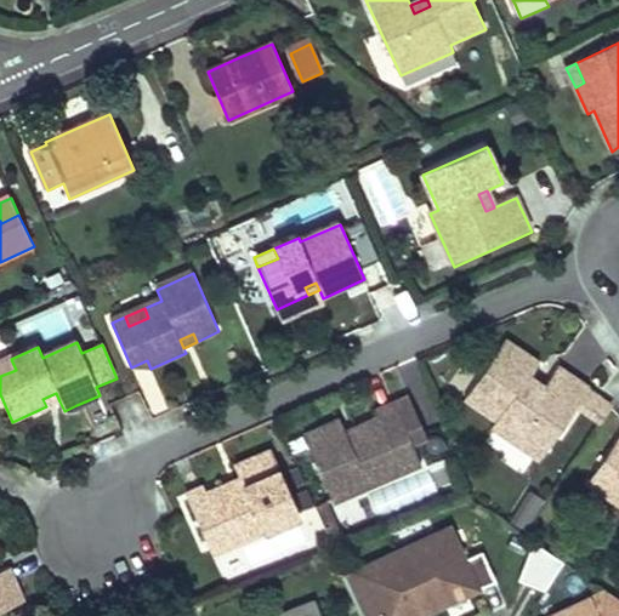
[(494,429),(541,462),(590,392),(575,382),(558,370),(545,391),(540,398),(524,388),(529,381),(540,366),(506,343),(467,400),(499,422),(494,429)]
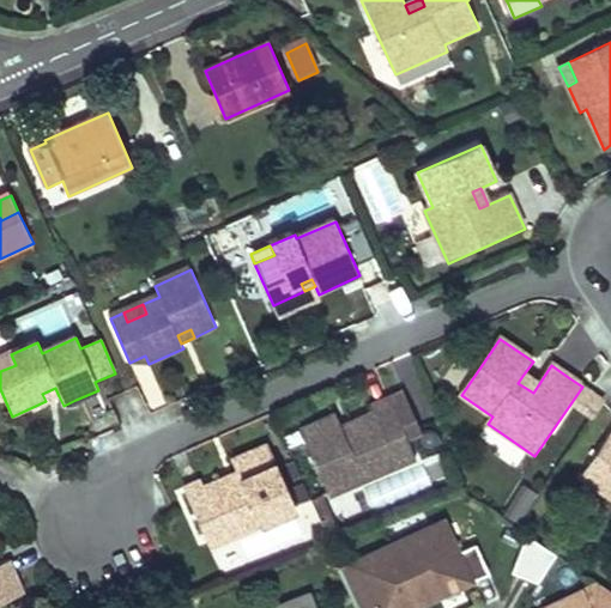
[(11,354),(0,358),(0,371),(16,365),(11,354)]
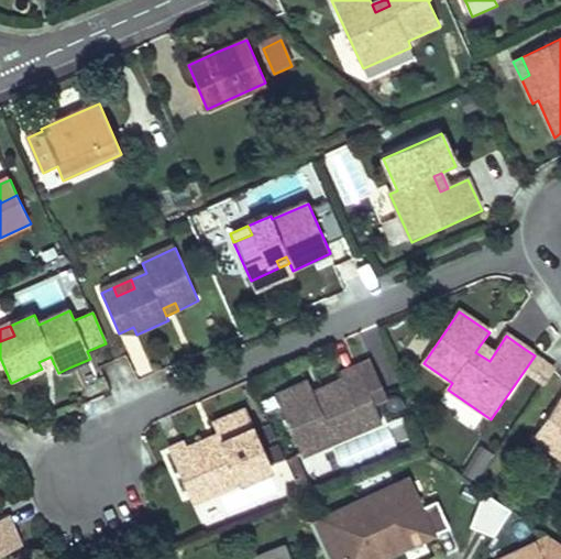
[(123,342),(142,377),(153,372),(134,337),(123,342)]
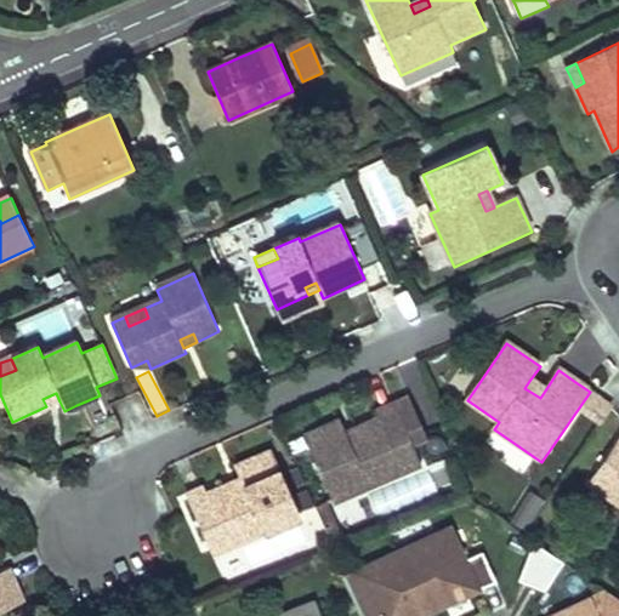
[(529,381),(524,388),(540,398),(545,391),(529,381)]
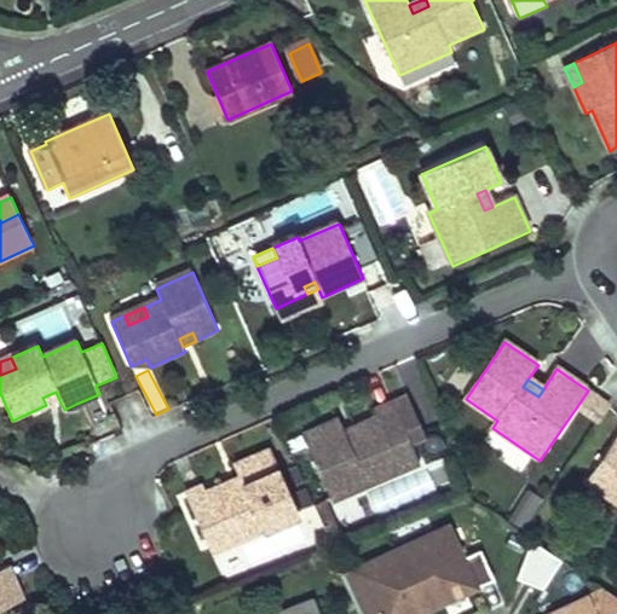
[(42,398),(46,405),(59,400),(56,392),(42,398)]
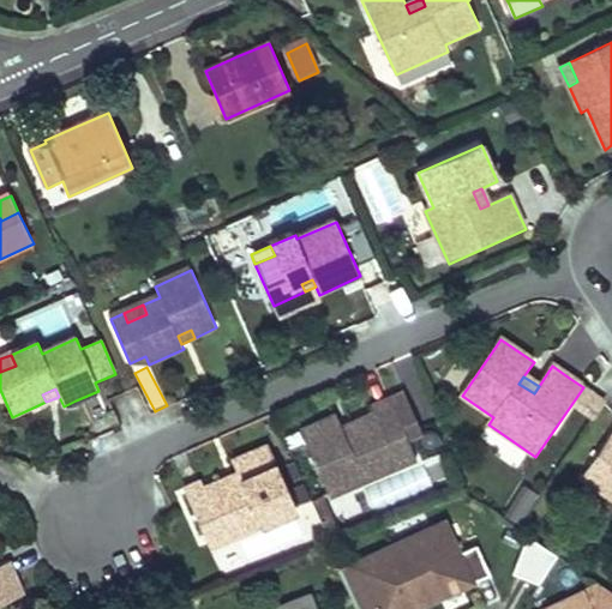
[(331,499),(390,474),(396,457),(412,450),(408,440),(423,433),(407,397),(391,403),(373,410),(376,416),(364,422),(359,434),(347,439),(343,430),(337,418),(303,434),(331,499)]
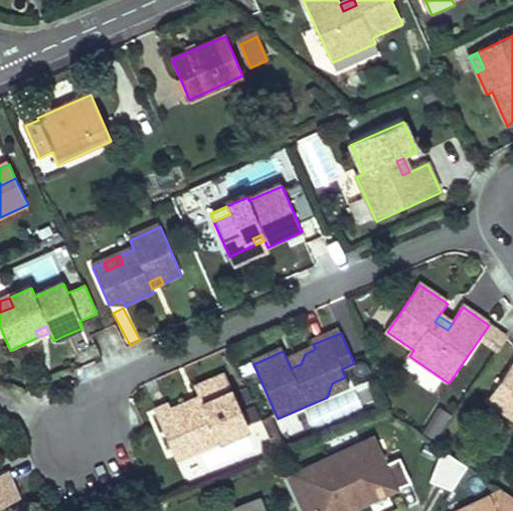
[(305,354),(288,361),(291,368),(301,364),(305,354)]
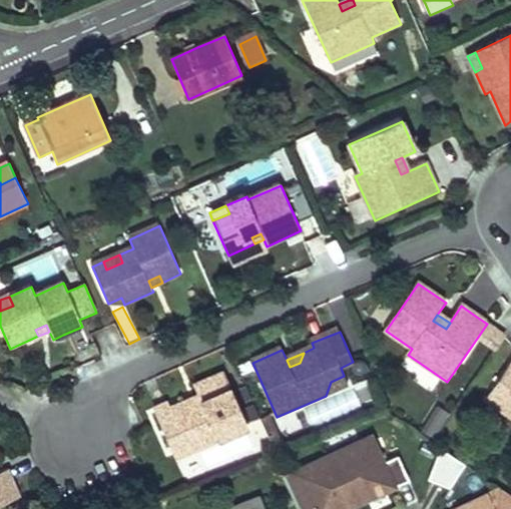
[(504,399),(506,415),(510,418),(510,363),(492,391),(504,399)]
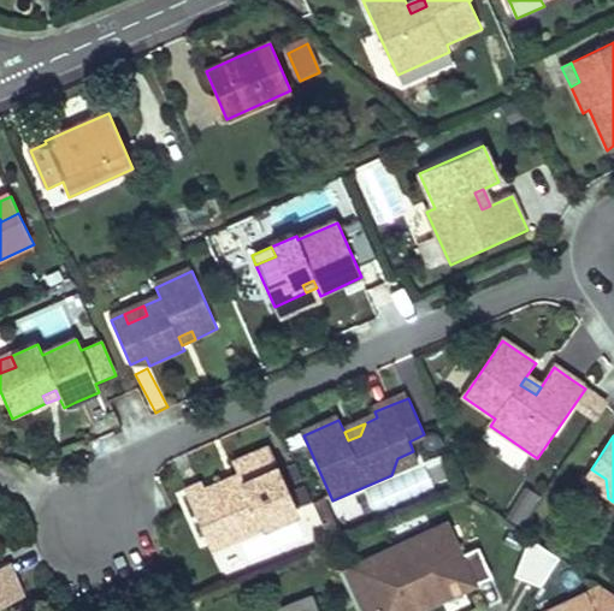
[(223,534),(240,541),(299,515),(271,450),(235,464),(240,478),(243,486),(231,491),(219,486),(207,492),(205,486),(187,494),(207,541),(223,534)]
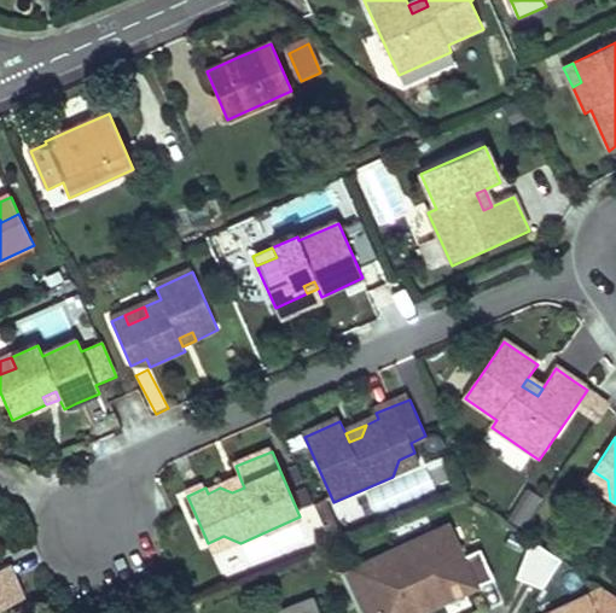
[(399,460),(393,477),(420,465),(414,453),(399,460)]
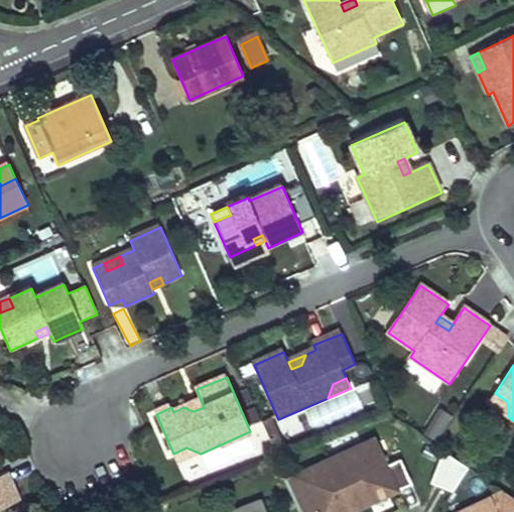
[(495,393),(489,402),(509,417),(507,401),(495,393)]
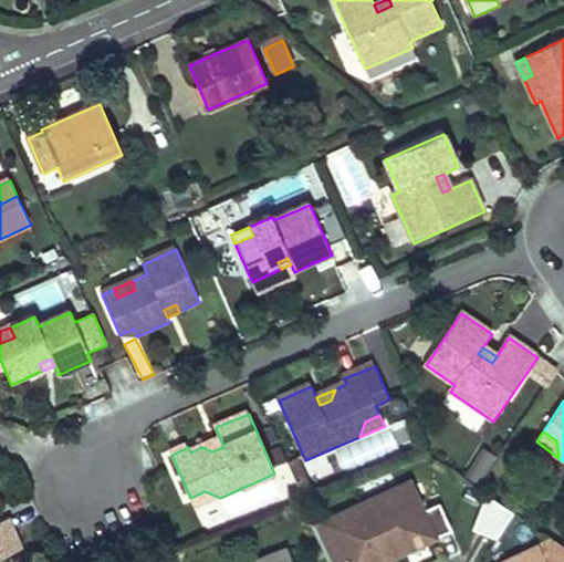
[(220,439),(201,447),(212,451),(223,447),(220,439)]
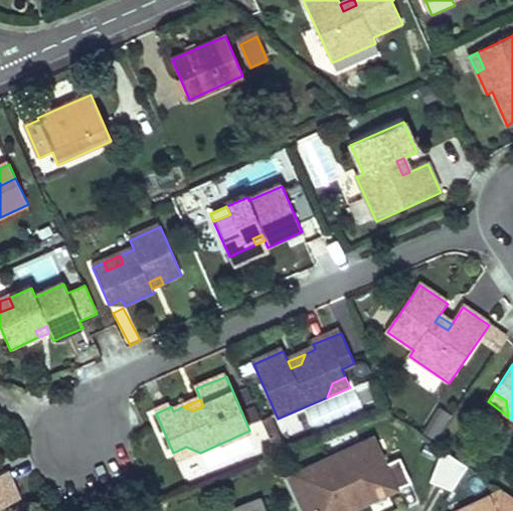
[(439,407),(422,435),(438,444),(454,416),(439,407)]
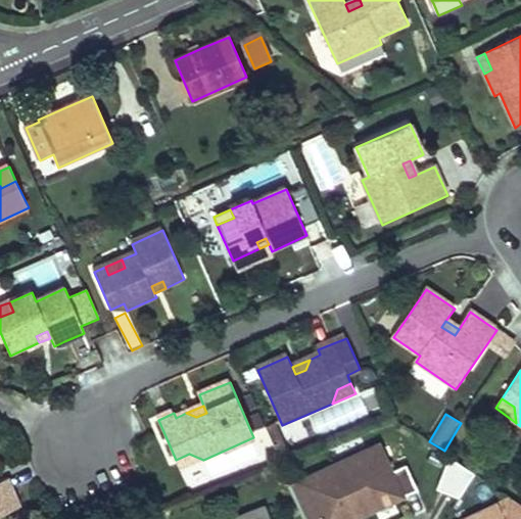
[(376,433),(288,477),(309,518),(349,518),(405,494),(376,433)]
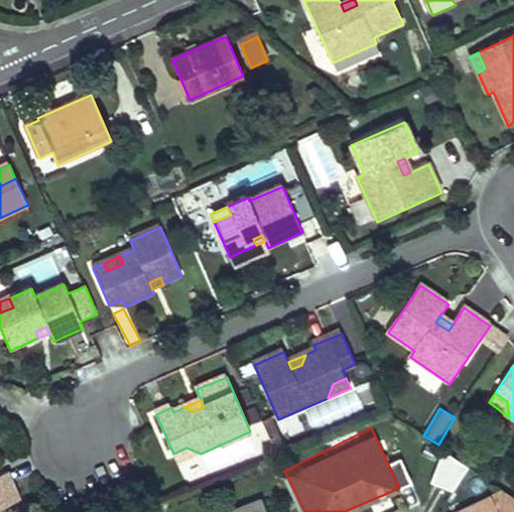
[(186,448),(173,454),(177,464),(201,454),(186,448)]
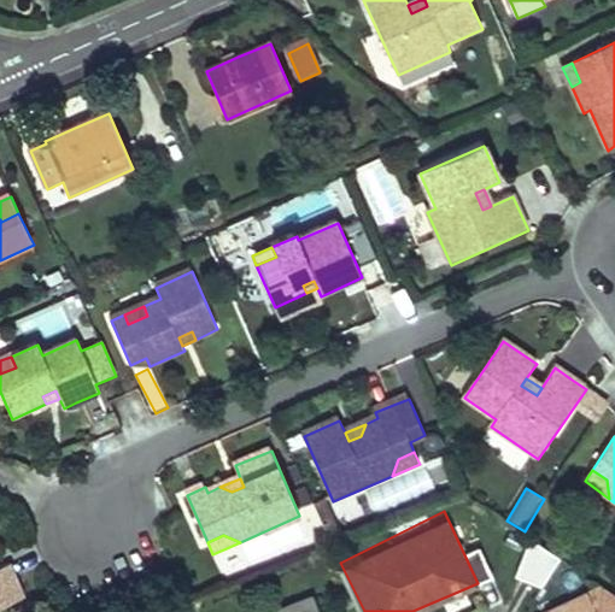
[(544,594),(561,559),(531,545),(514,580),(544,594)]
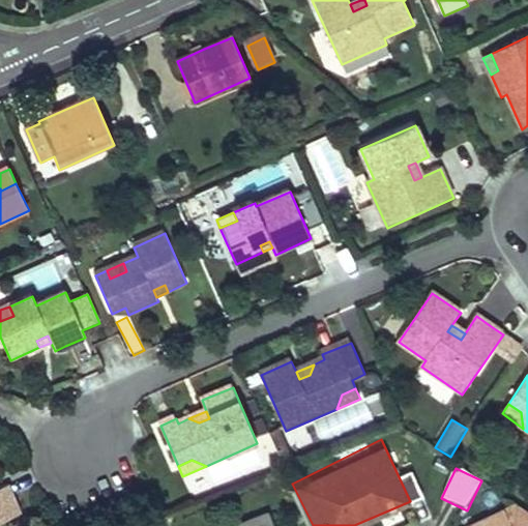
[(0,525),(21,517),(11,494),(8,487),(0,490),(0,525)]
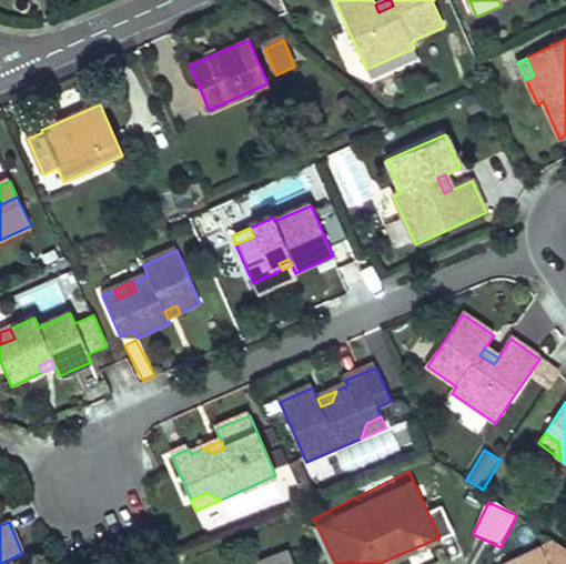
[(565,542),(561,539),(499,557),(502,563),(565,563),(565,542)]
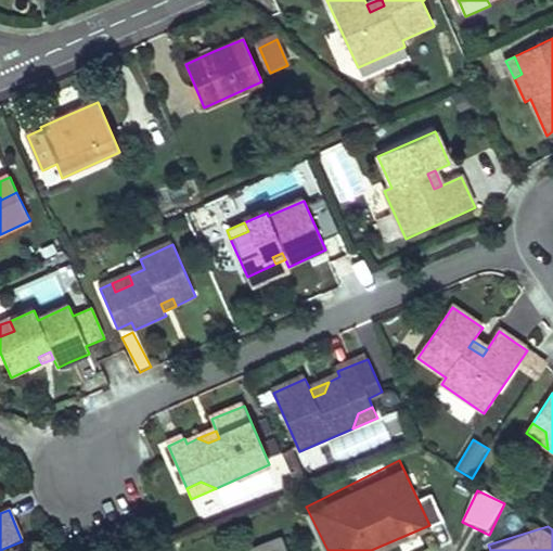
[(285,550),(282,540),(254,550),(285,550)]
